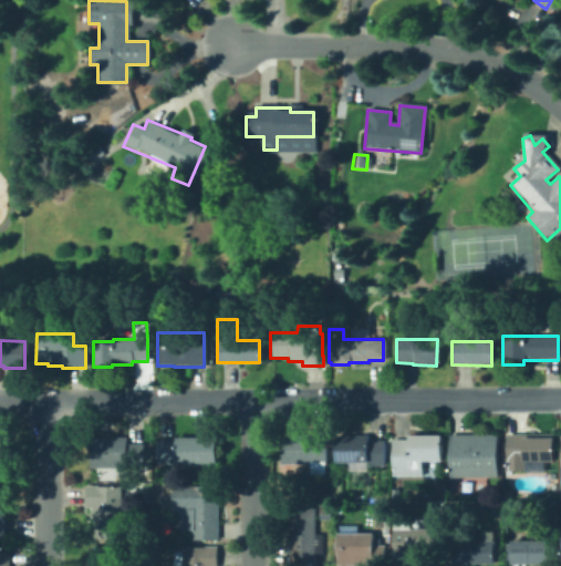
[(497,477),(448,477),(449,434),(497,435),(497,477)]
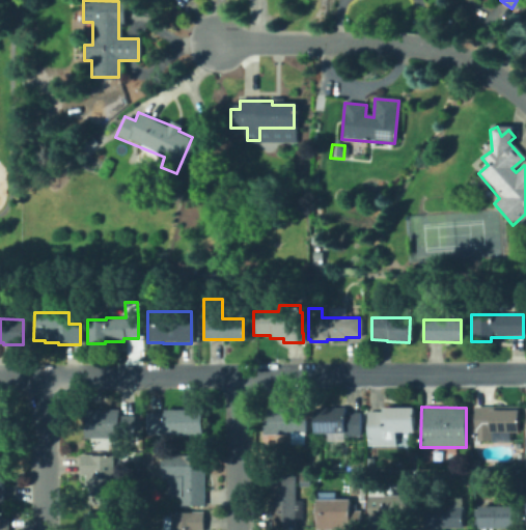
[(480,446),(474,446),(473,441),(472,429),(474,429),(474,407),(490,407),(490,410),(519,410),(519,434),(509,434),(509,442),(480,442),(480,446)]
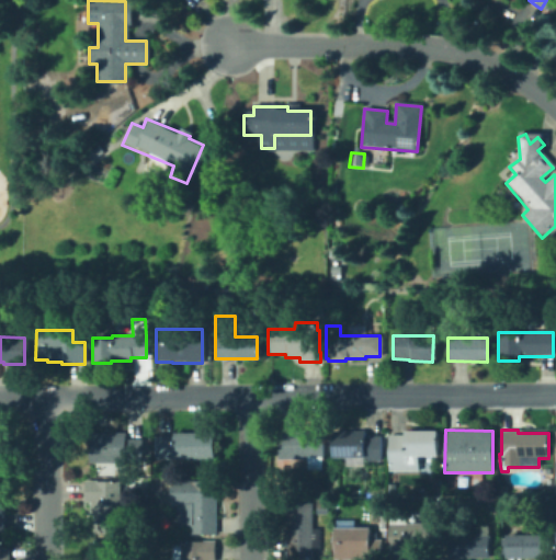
[(381,461),(364,461),(364,458),(332,458),(332,431),(364,431),(364,436),(381,436),(381,461)]
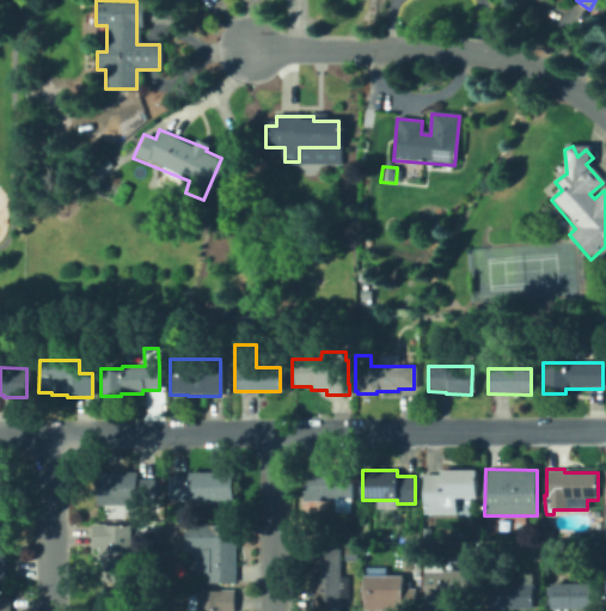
[(455,514),(423,514),(422,475),(441,475),(441,470),(476,470),(477,499),(454,499),(455,514)]
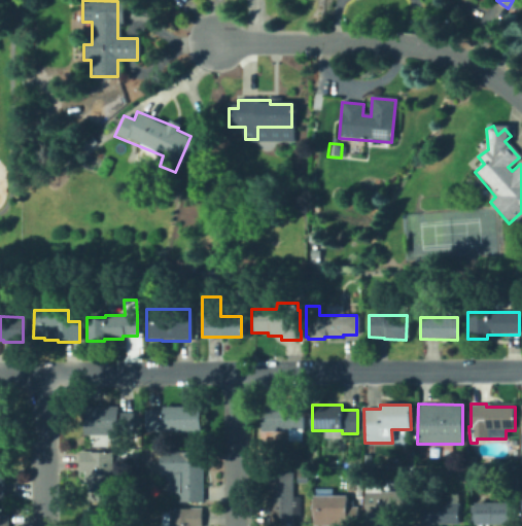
[(304,431),(263,431),(262,407),(304,406),(304,431)]
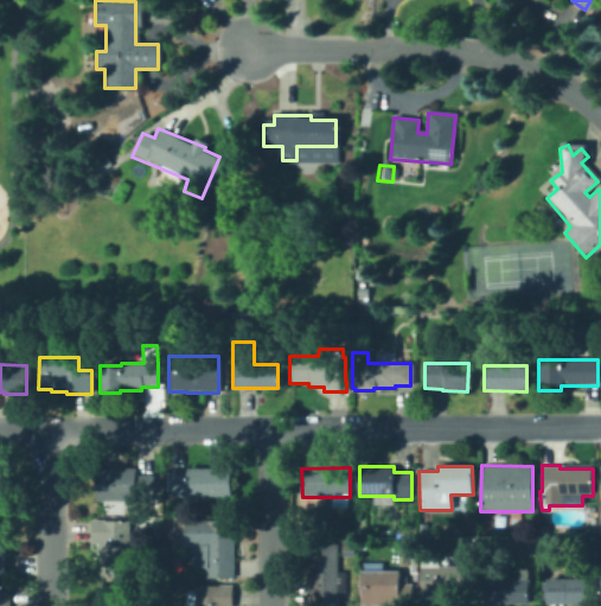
[(152,502),(95,502),(94,469),(135,469),(134,476),(152,476),(152,502)]
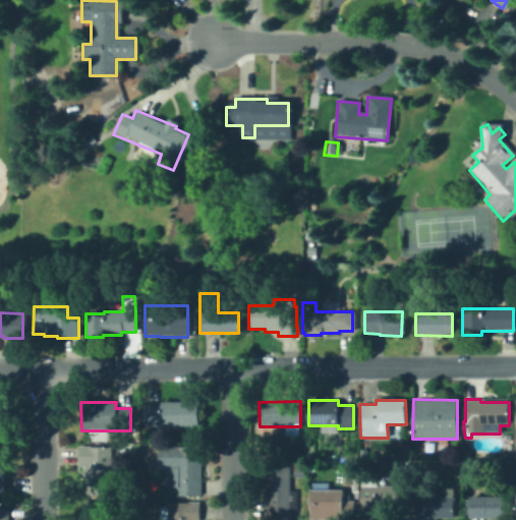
[(198,427),(142,427),(142,406),(161,406),(161,403),(197,402),(198,427)]
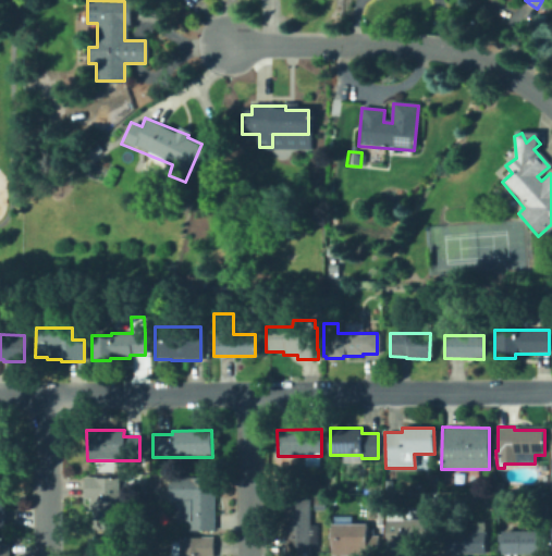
[(212,532),(187,532),(188,523),(178,522),(179,503),(168,503),(168,478),(213,479),(212,532)]
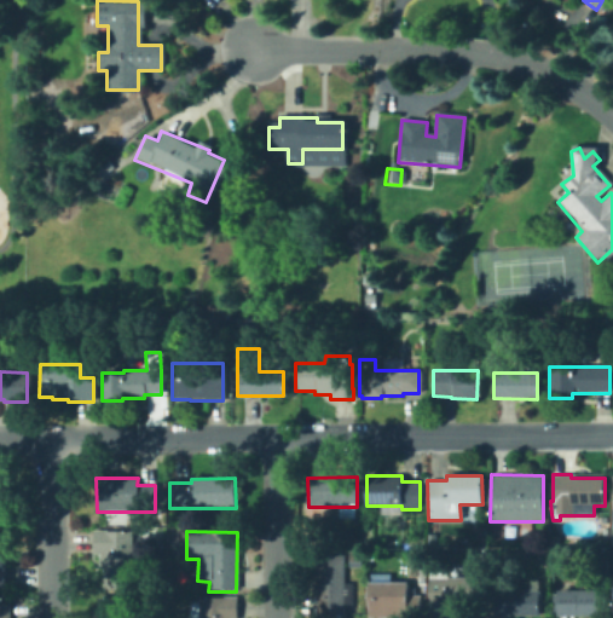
[(131,590),(102,590),(102,569),(98,569),(98,554),(92,554),(92,532),(131,532),(131,590)]
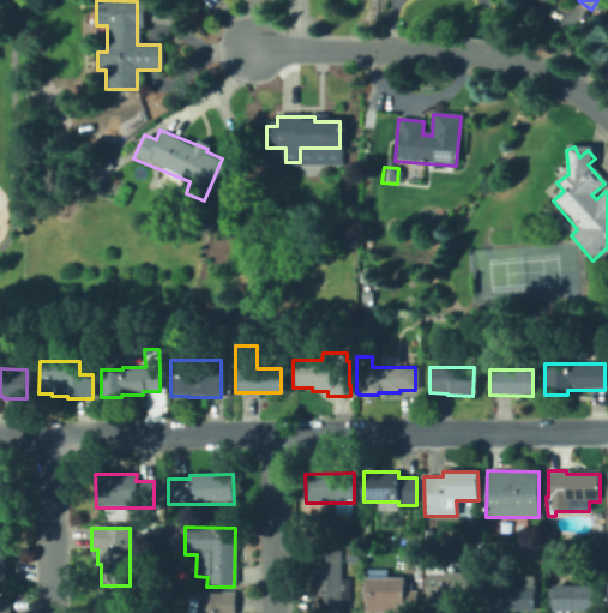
[(341,612),(313,612),(313,593),(311,593),(311,570),(313,570),(313,551),(341,551),(341,578),(348,578),(347,602),(341,602),(341,612)]
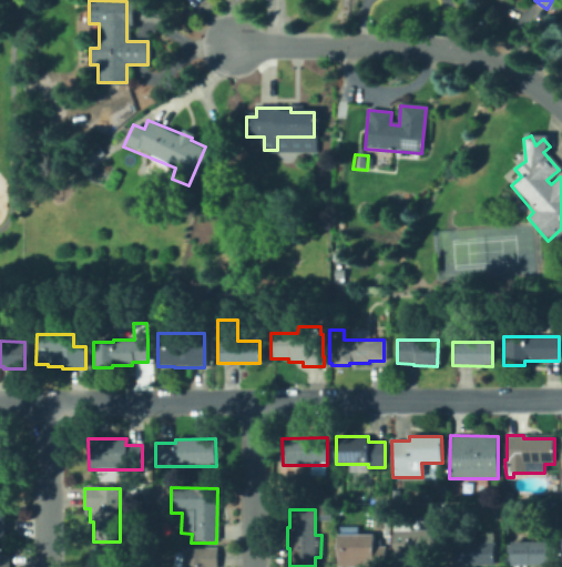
[(391,566),(392,529),(427,530),(427,558),(410,558),(410,566),(391,566)]
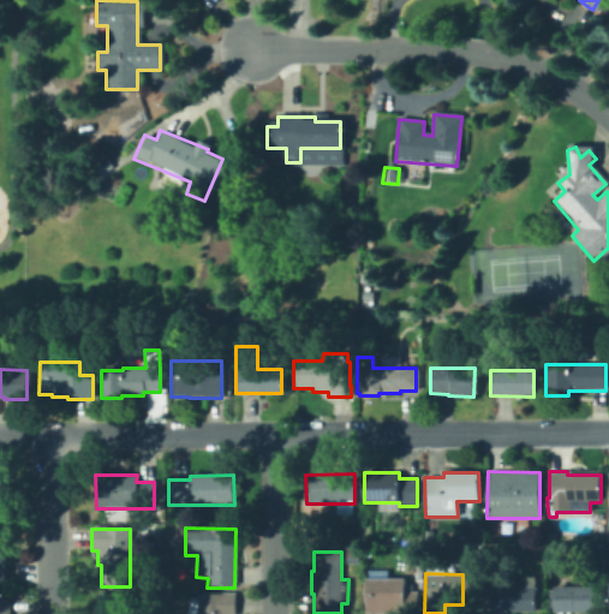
[(536,612),(493,612),(493,588),(526,588),(526,577),(535,577),(536,612)]
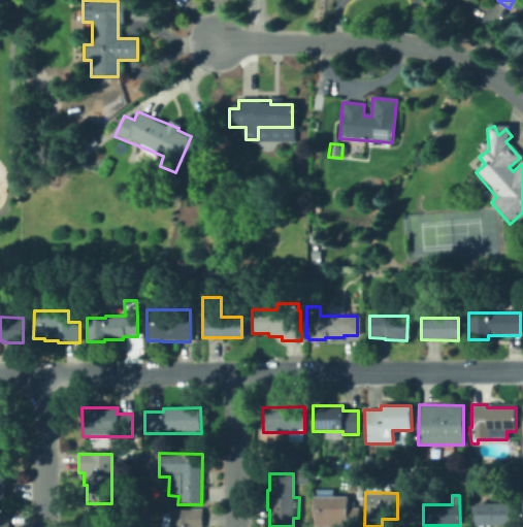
[(314,526),(314,497),(348,497),(348,526),(314,526)]
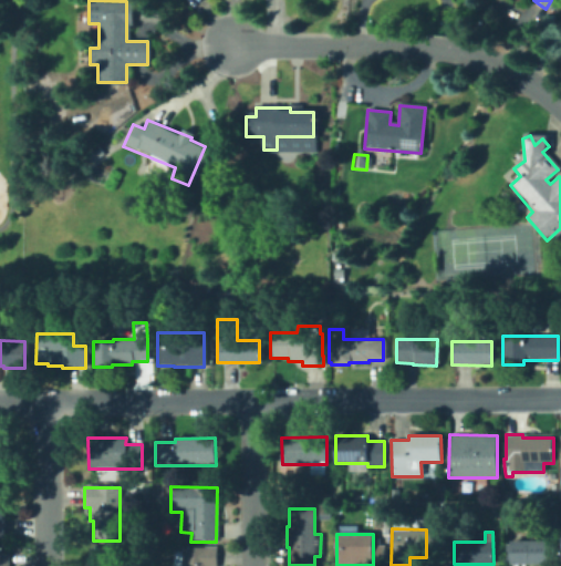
[(548,565),(510,565),(510,542),(548,542),(548,565)]
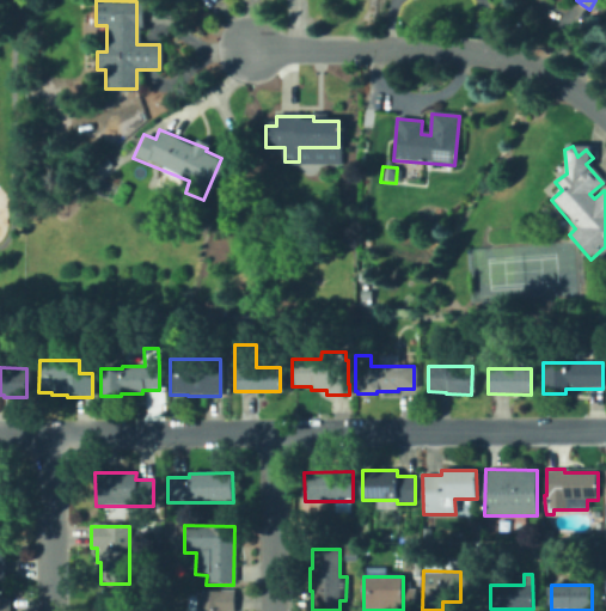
[(185,610),(187,596),(195,596),(195,591),(219,592),(219,591),(233,591),(232,610),(185,610)]
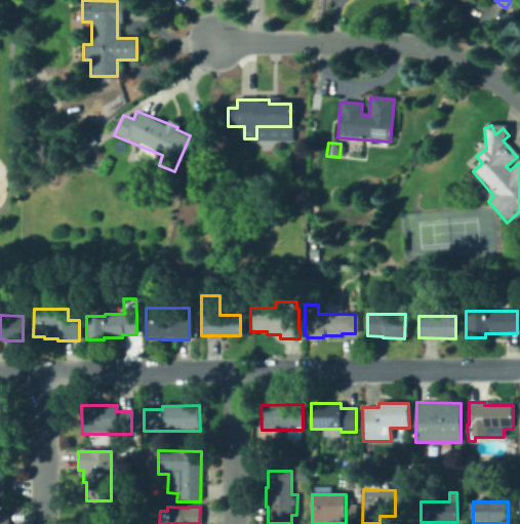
[(83,523),(83,509),(107,509),(107,523),(83,523)]
